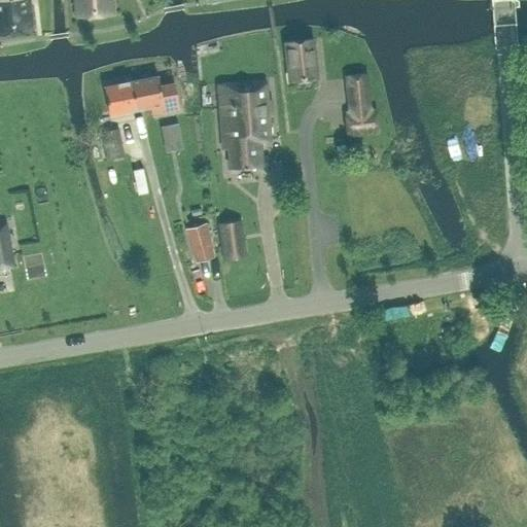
[(28,0),(0,0),(0,33),(32,30),(28,0)]
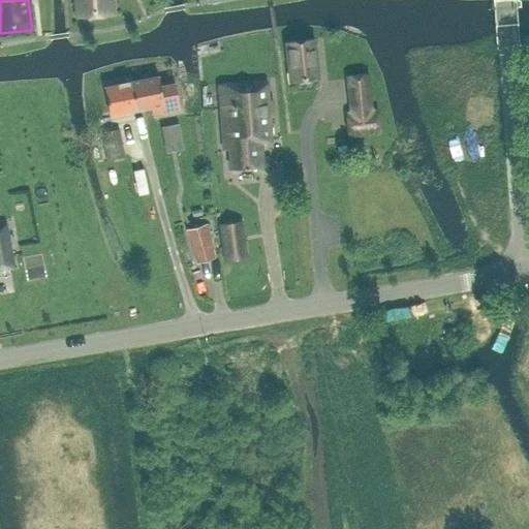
[(74,0),(76,17),(114,13),(112,0),(74,0)]
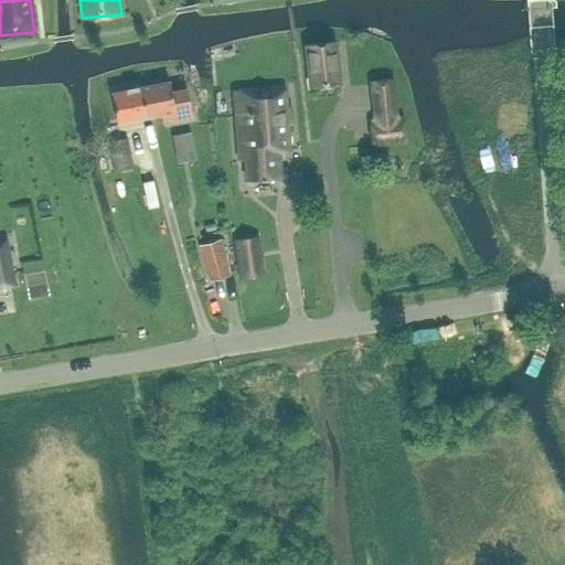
[(305,45),(310,87),(339,84),(334,42),(305,45)]
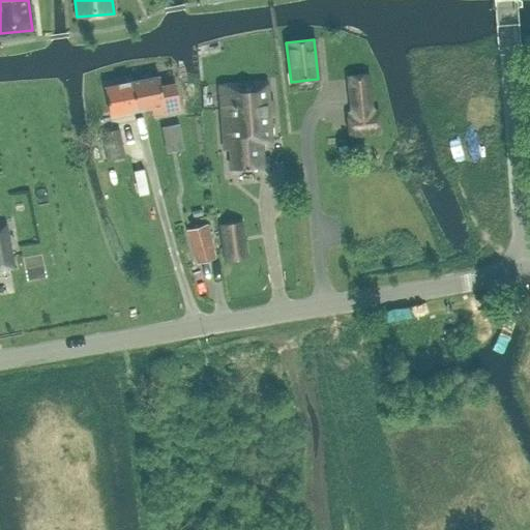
[(430,79),(448,80),(449,67),(431,66),(430,79)]
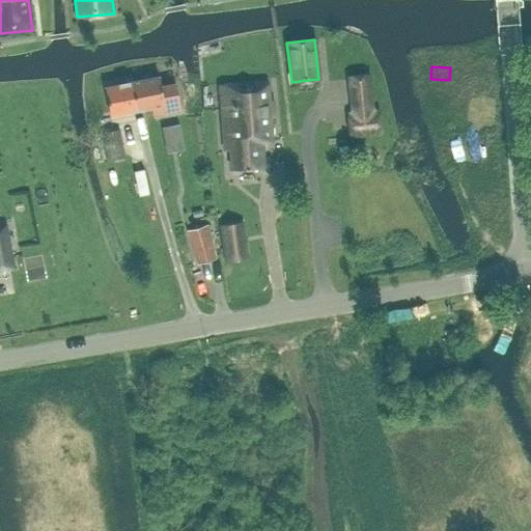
[(96,87),(117,84),(115,68),(94,72),(96,87)]
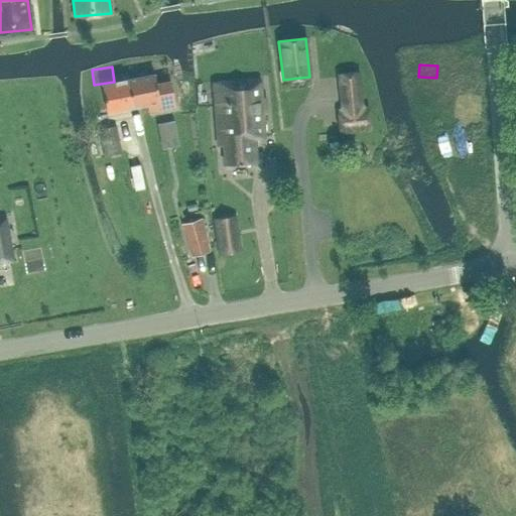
[(154,75),(148,76),(145,72),(137,74),(136,78),(129,80),(134,107),(147,105),(149,113),(175,108),(170,82),(156,85),(154,75)]
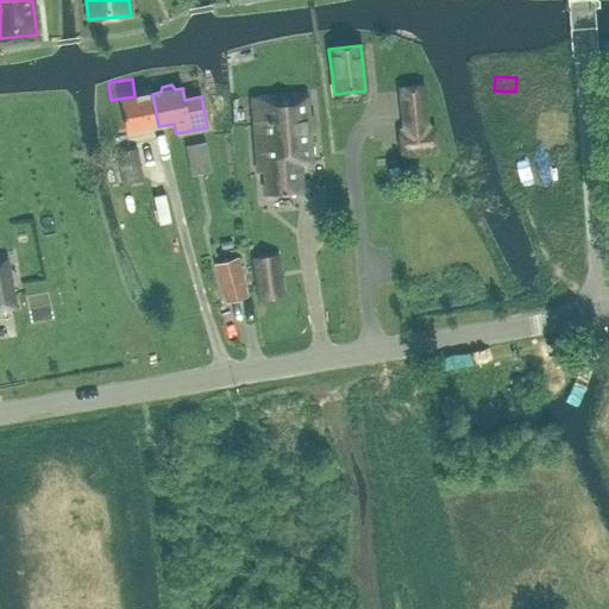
[(422,86),(399,88),(403,130),(400,131),(402,156),(435,154),(433,127),(427,129),(422,86)]
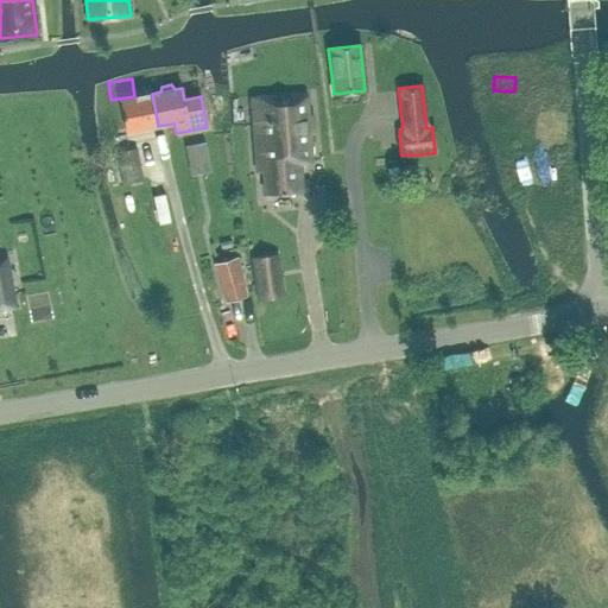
[(311,163),(305,92),(251,96),(255,151),(261,151),(265,194),(302,191),(301,164),(311,163)]
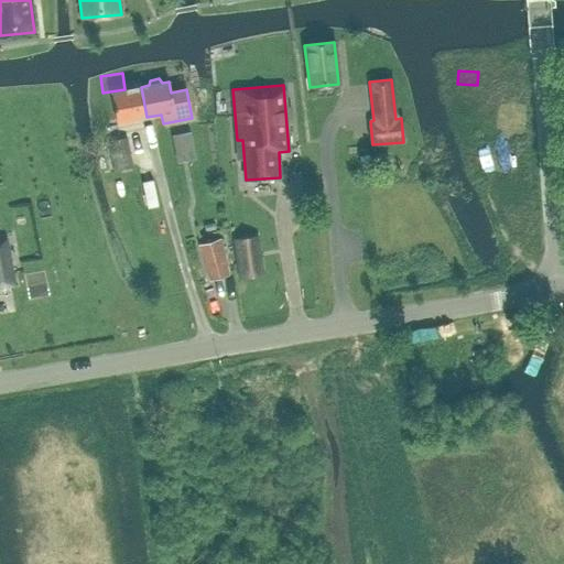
[(111,93),(117,123),(147,117),(141,87),(111,93)]
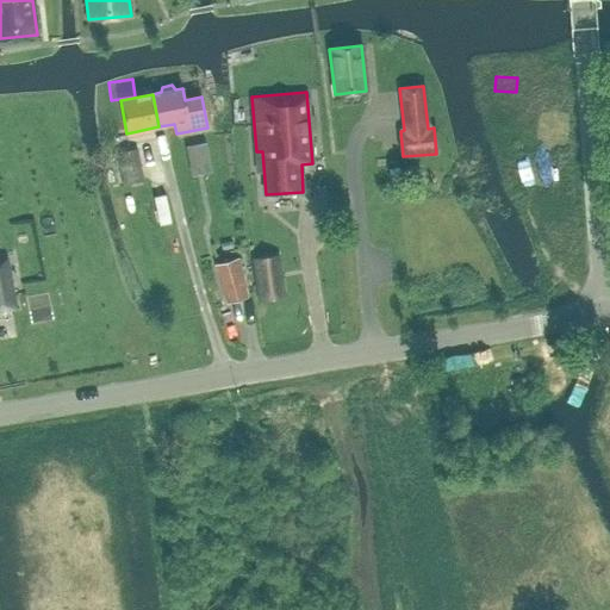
[(143,181),(136,149),(117,153),(124,185),(143,181)]
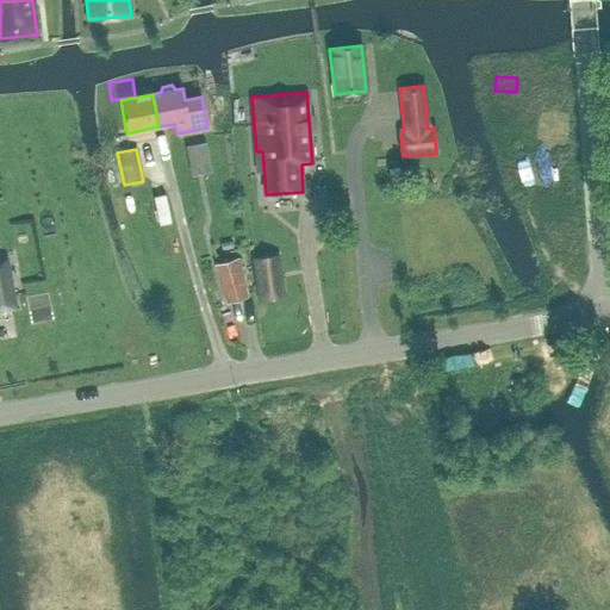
[(279,254),(250,259),(257,302),(285,297),(279,254)]
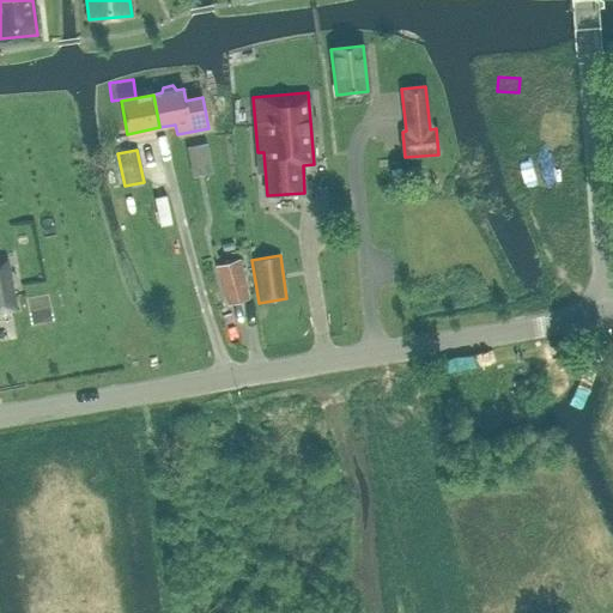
[(237,262),(217,268),(228,303),(247,297),(243,285),(244,285),(237,262)]
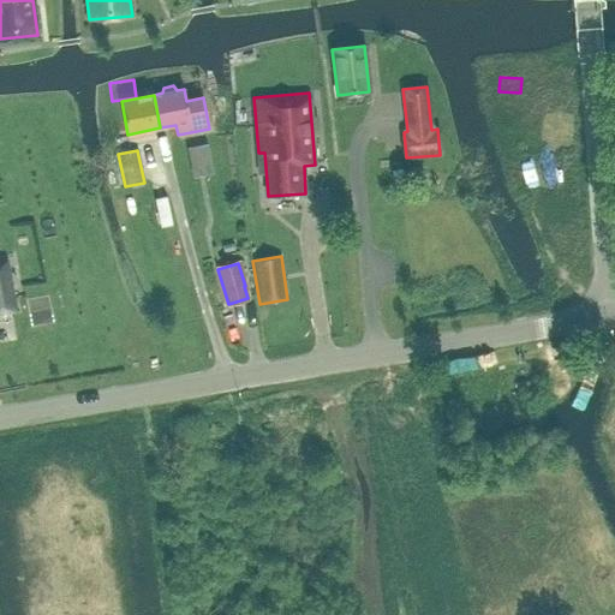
[(6,273),(0,274),(0,311),(13,309),(6,273)]
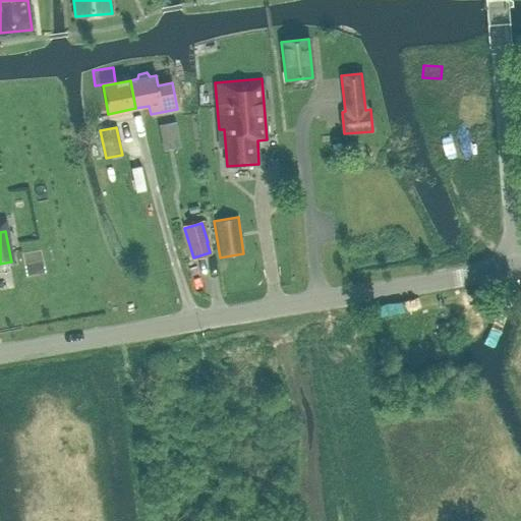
[(95,381),(113,374),(111,366),(92,372),(95,381)]
